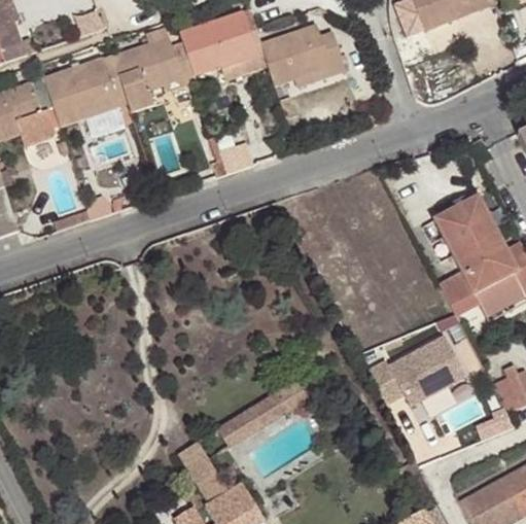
[(445,5),(458,0),(411,0),(422,28),(449,16),(447,11),(445,5)]
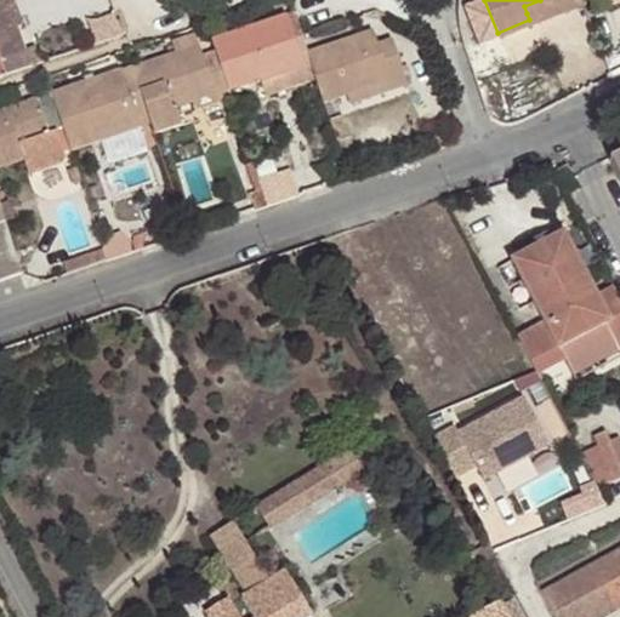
[(559,1),(559,0),(540,0),(524,6),(527,13),(559,1)]
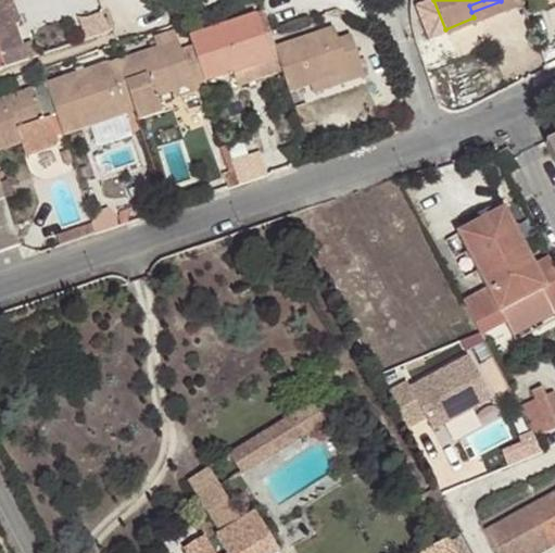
[(253,11),(187,33),(193,52),(202,77),(269,57),(253,11)]
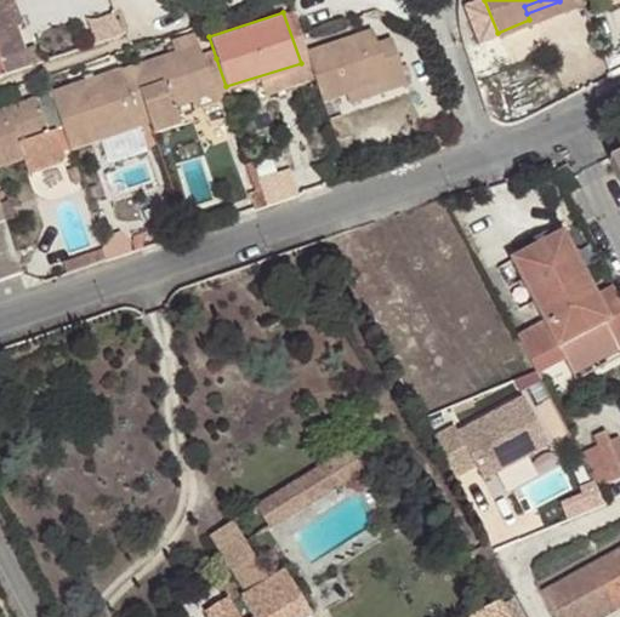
[(371,29),(303,52),(320,100),(346,91),(388,76),(391,86),(403,83),(393,53),(381,57),(375,40),(371,29)]
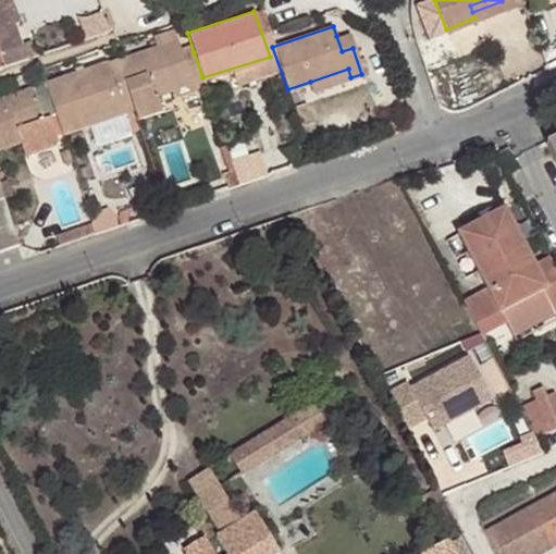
[(347,33),(336,36),(342,51),(353,48),(347,33)]
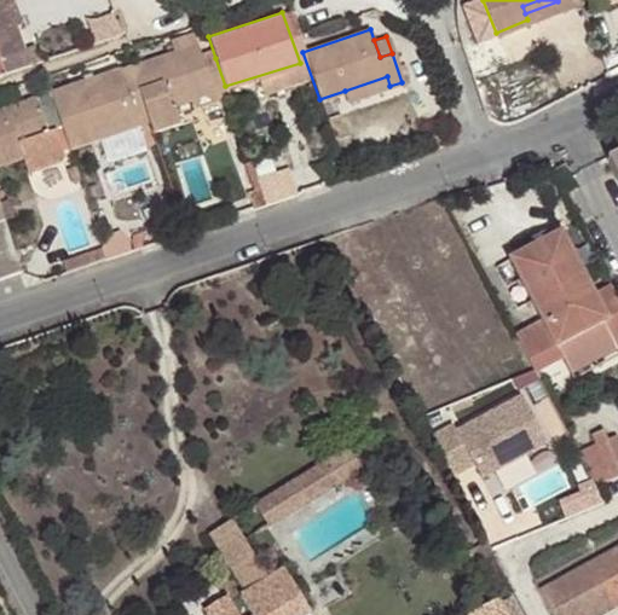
[(213,99),(227,94),(225,86),(215,58),(202,63),(195,40),(128,63),(148,121),(151,132),(178,123),(172,105),(189,98),(211,91),(213,99)]
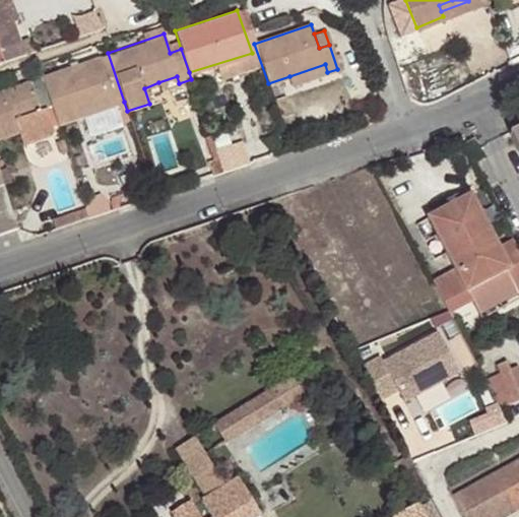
[(124,102),(108,53),(41,75),(56,123),(124,102)]
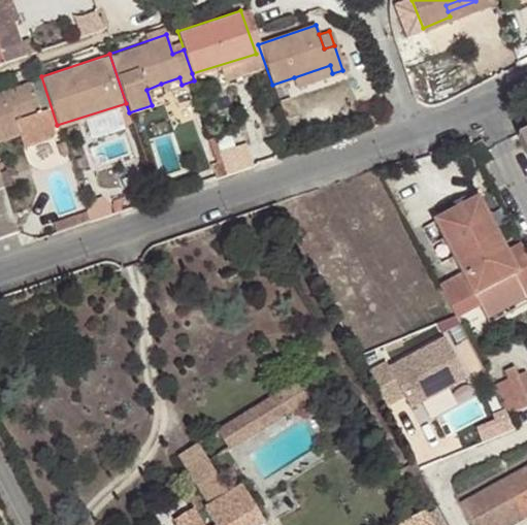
[(330,65),(294,77),(296,86),(332,73),(330,65)]
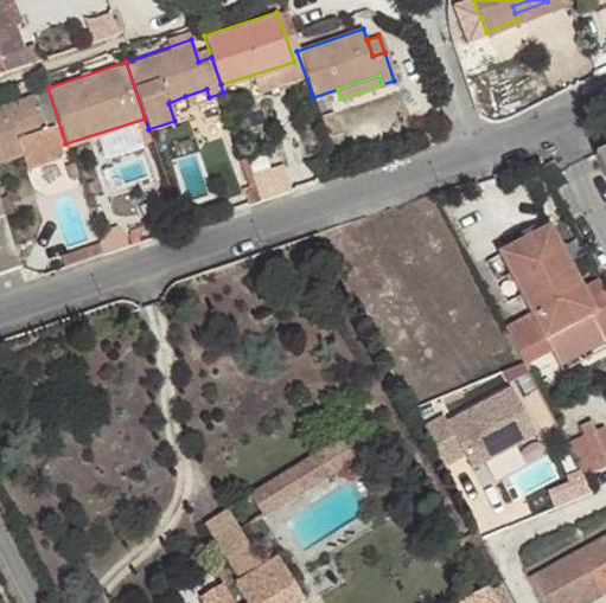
[(206,89),(185,96),(187,103),(209,97),(206,89)]
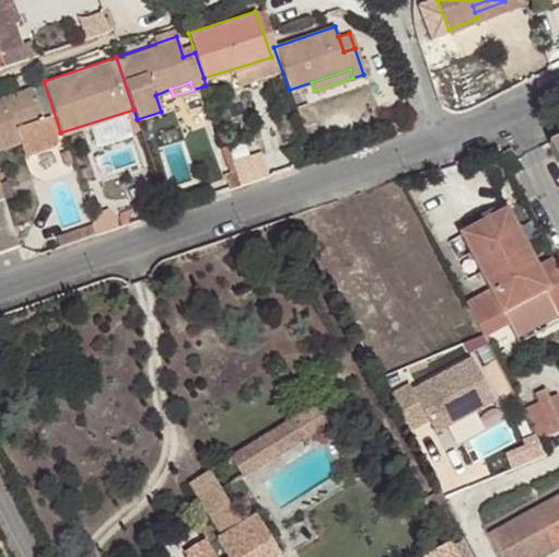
[(32,85),(0,95),(0,146),(21,139),(15,127),(43,119),(32,85)]
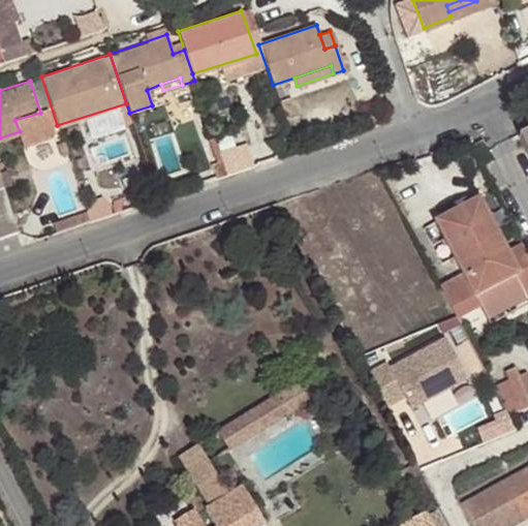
[(223,167),(253,164),(251,140),(222,143),(223,167)]
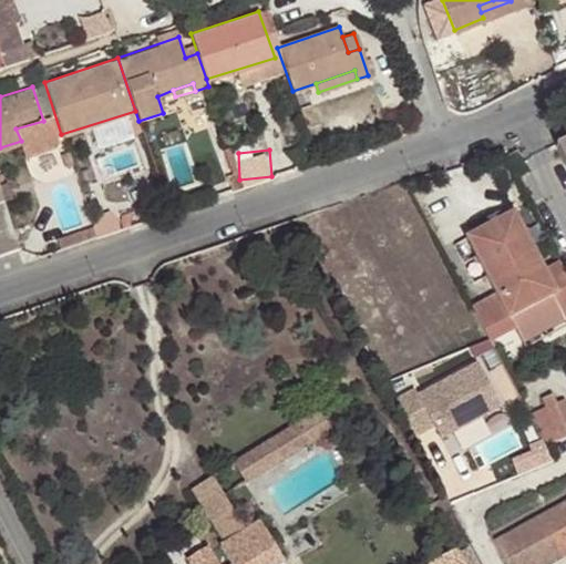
[(0,188),(0,253),(20,247),(0,188)]
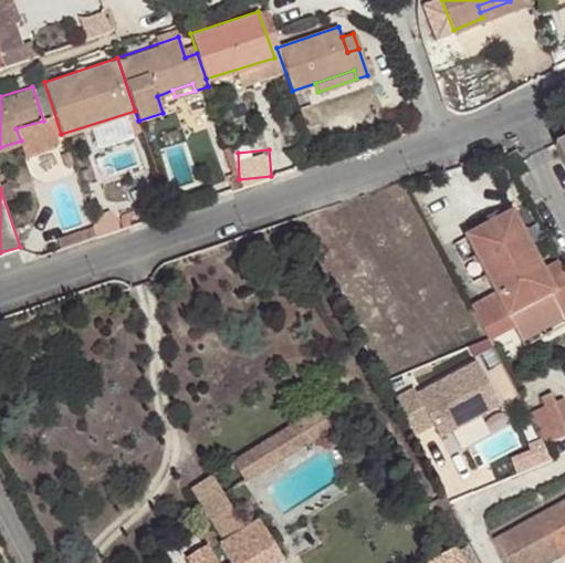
[(515,207),(466,232),(497,292),(472,304),(490,337),(515,323),(511,314),(553,292),(564,313),(564,267),(560,258),(546,264),(515,207)]
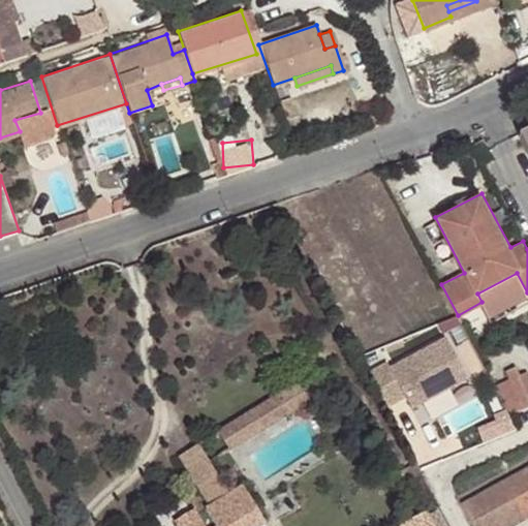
[(527,292),(517,273),(477,294),(482,302),(492,320),(527,302),(527,292)]
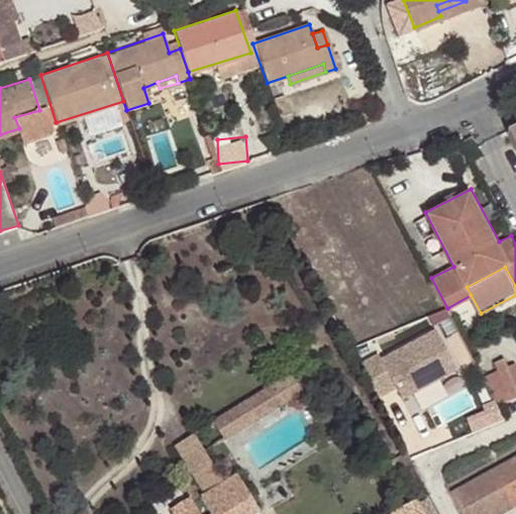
[(379,353),(362,363),(379,396),(397,387),(401,396),(456,368),(436,329),(381,357),(379,353)]
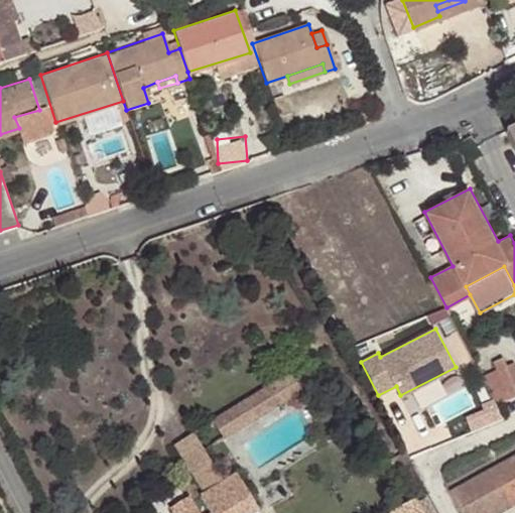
[(514,361),(509,363),(506,355),(496,359),(513,397),(514,397),(514,361)]
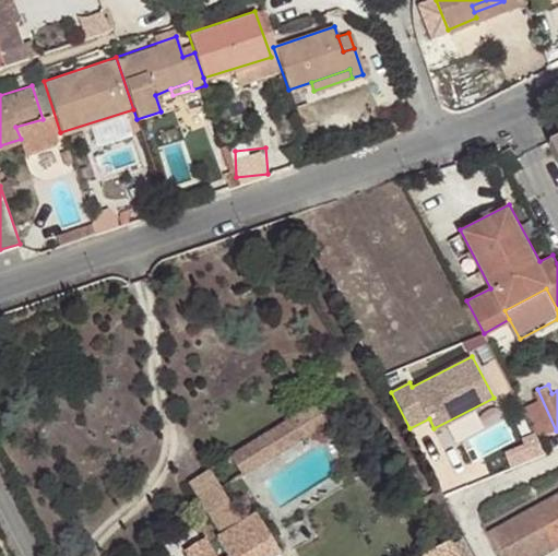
[(329,421),(317,402),(232,454),(244,473),(329,421)]
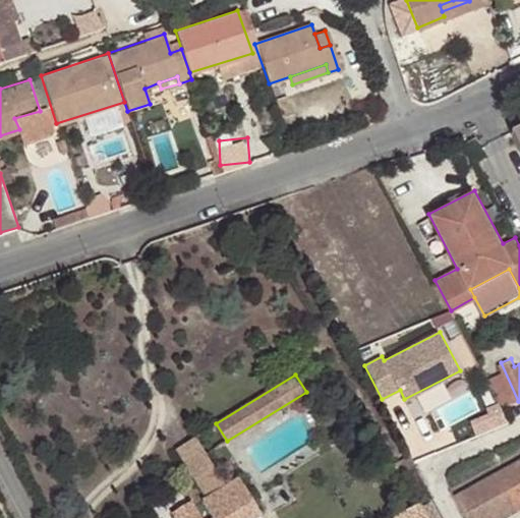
[(502,402),(473,416),(480,430),(510,416),(502,402)]
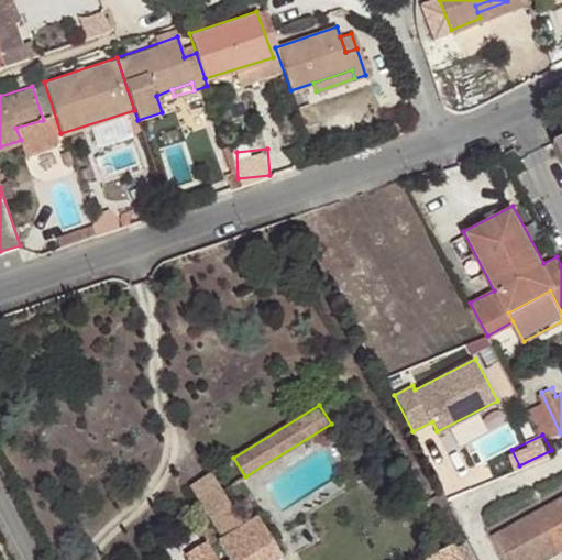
[(245,524),(213,470),(193,482),(226,536),(220,539),(233,559),(277,559),(284,557),(259,515),(245,524)]
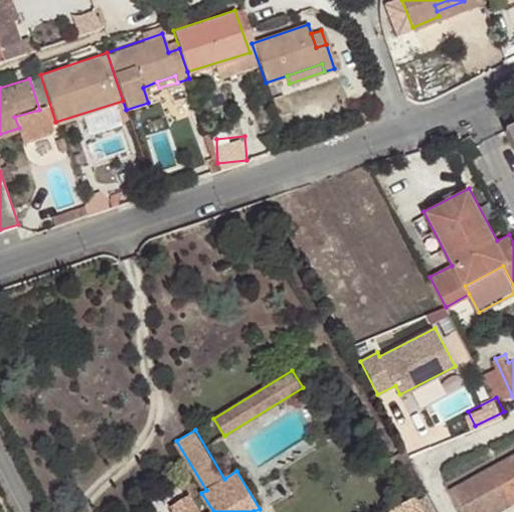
[(513,452),(497,461),(452,486),(465,511),(493,511),(513,501),(513,452)]
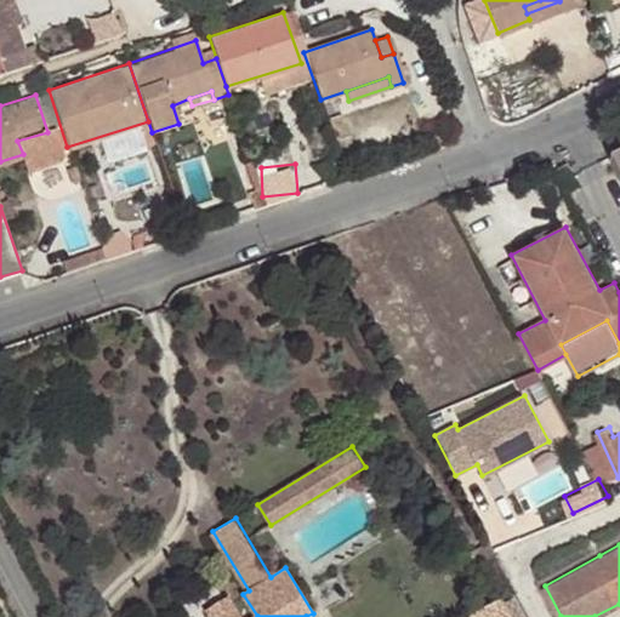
[(512,616),(504,599),(472,615),(473,616),(512,616)]
